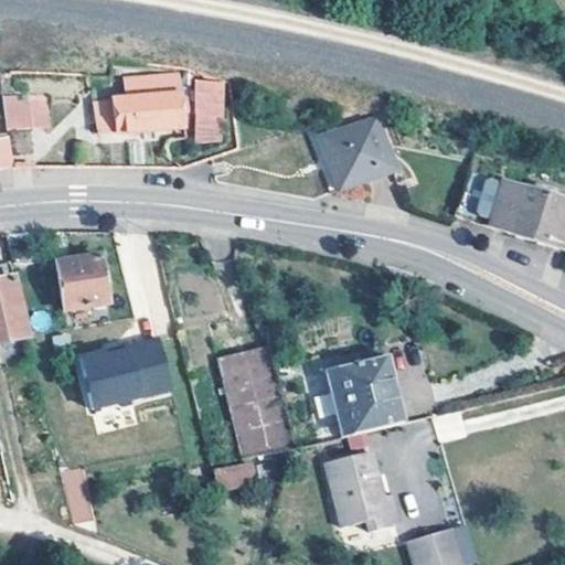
[(176,127),(173,76),(124,81),(125,99),(95,103),(98,132),(176,127)]
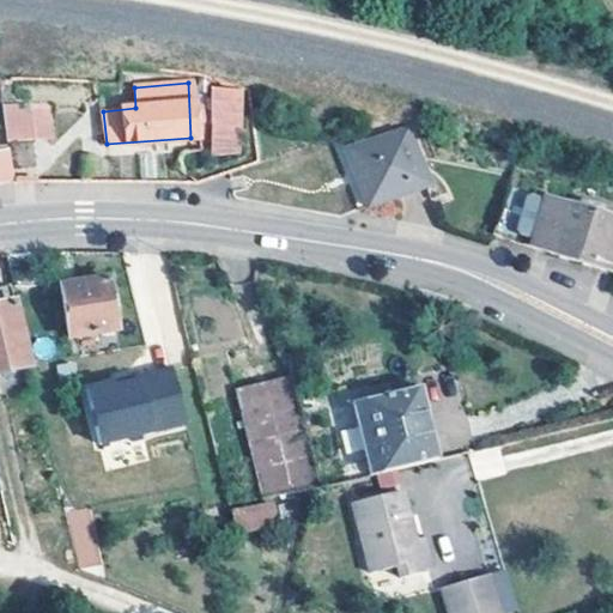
[(212,155),(243,155),(243,85),(211,85),(212,155)]
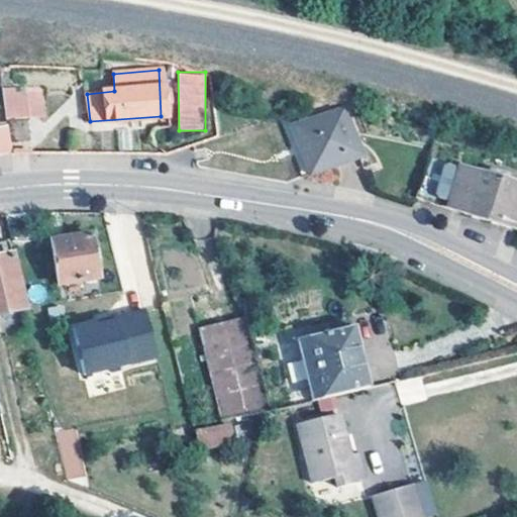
[(24,117),(21,91),(4,92),(7,118),(24,117)]
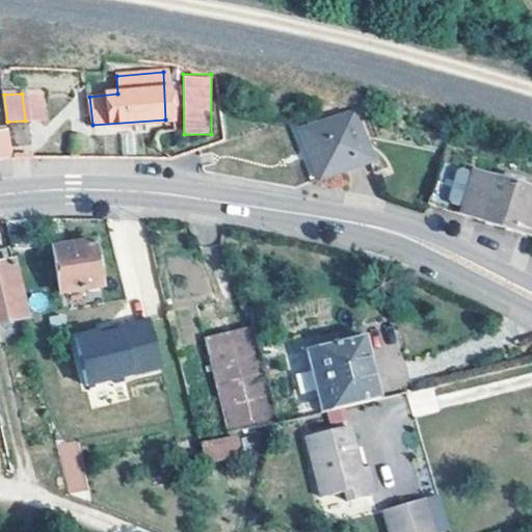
[(92,125),(89,97),(74,99),(76,126),(92,125)]
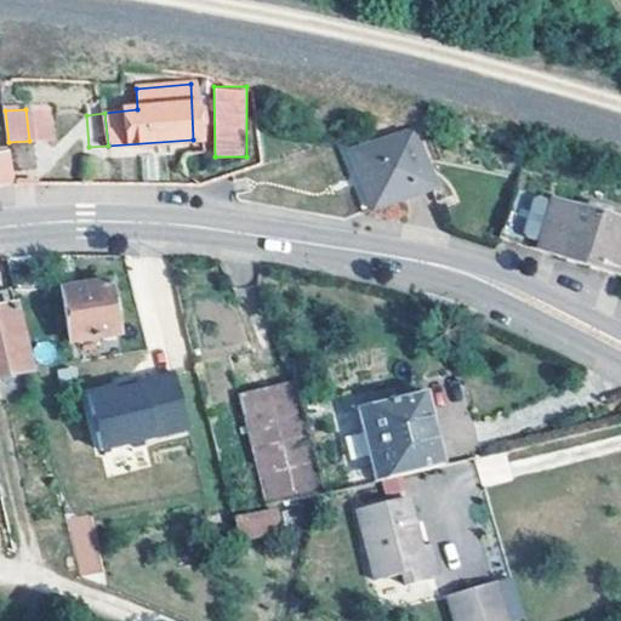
[(412,129),(409,129),(348,151),(369,208),(429,187),(412,129)]
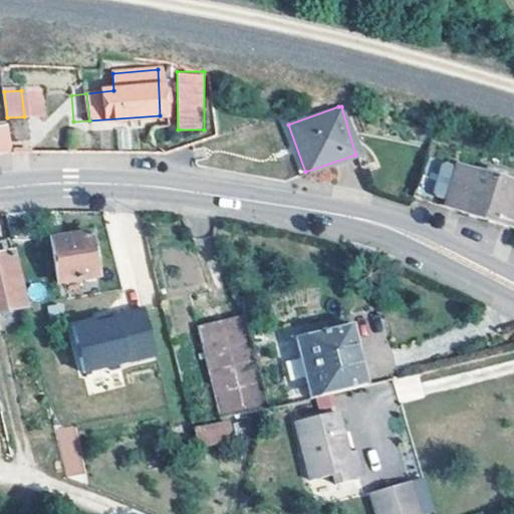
[(0,121),(0,152),(11,151),(9,121),(0,121)]
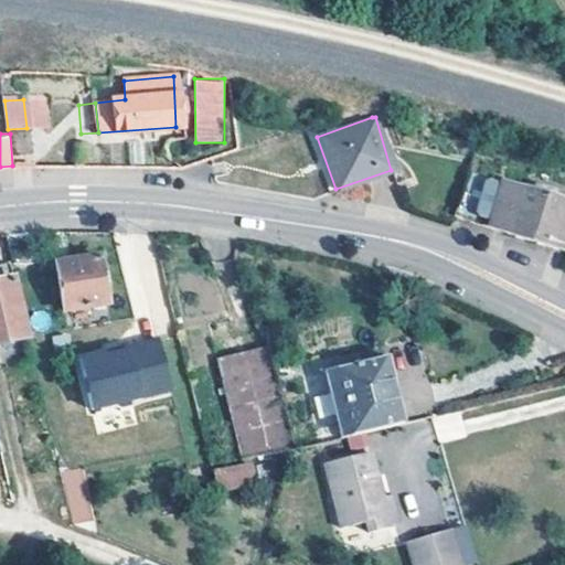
[(564,200),(469,170),(455,215),(564,249),(564,200)]
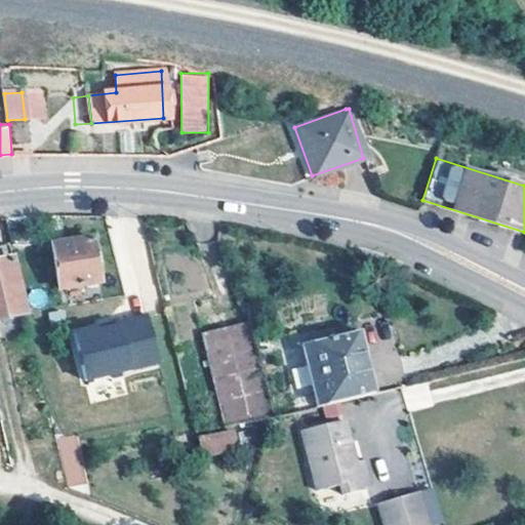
[(97,281),(90,237),(49,243),(56,287),(97,281)]
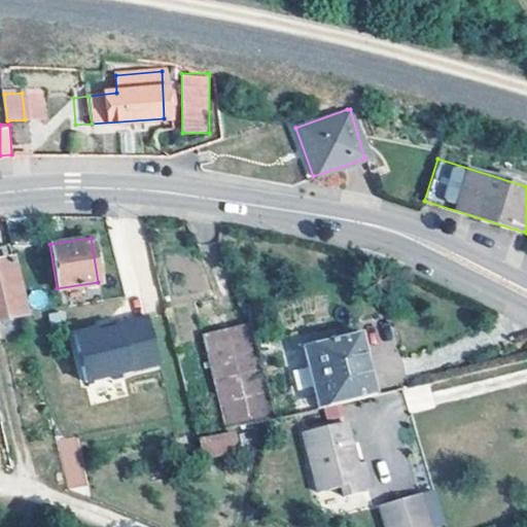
[(0,317),(21,313),(5,243),(0,244),(0,317)]
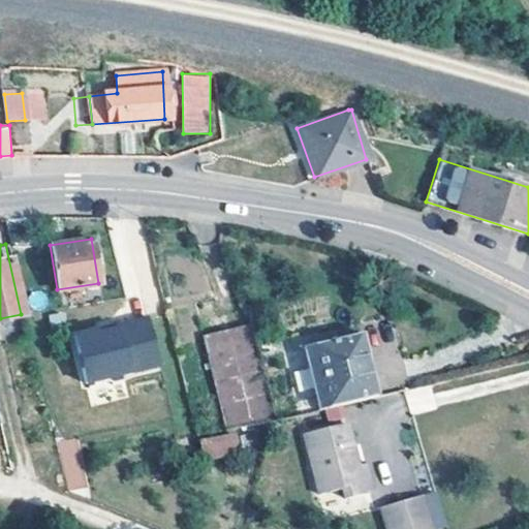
[(158,364),(146,316),(117,323),(118,328),(95,333),(94,330),(71,336),(84,383),(158,364)]
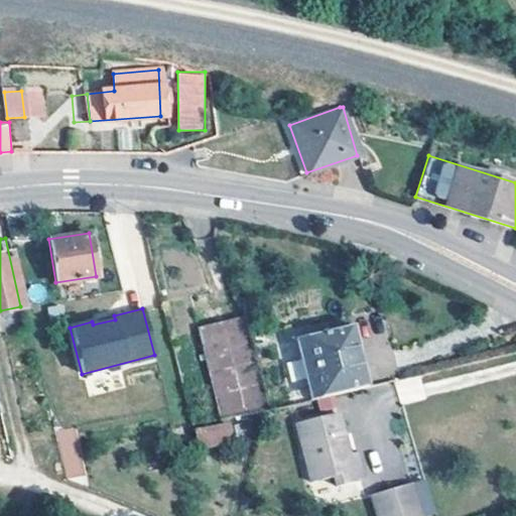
[(115,319),(114,315),(92,321),(93,325),(115,319)]
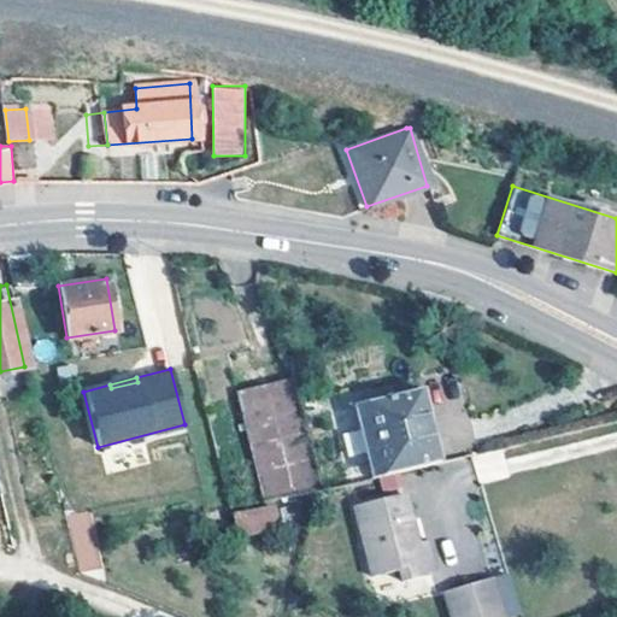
[(321,489),(293,377),(235,392),(260,500),(321,489)]
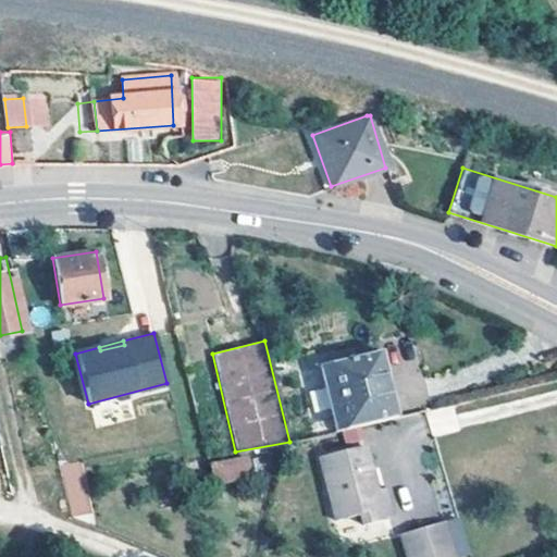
[(60,355),(59,347),(51,348),(52,357),(60,355)]
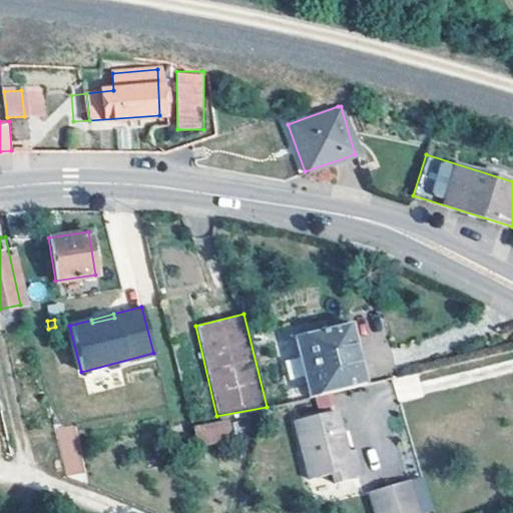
[(362,384),(345,322),(300,333),(315,395),(362,384)]
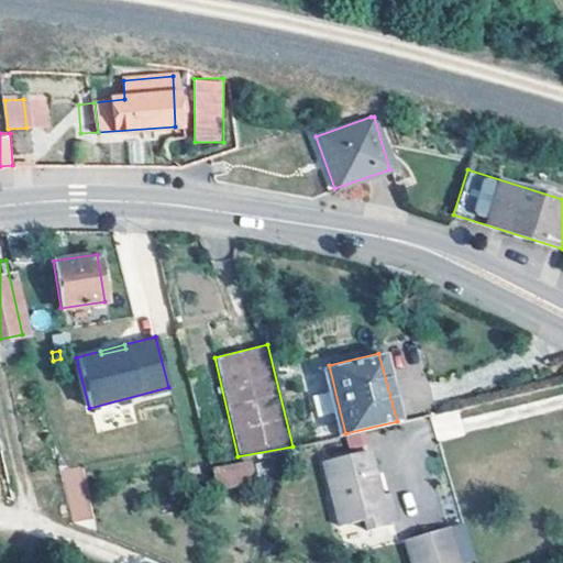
[(345,433),(329,365),(320,367),(337,435),(345,433)]
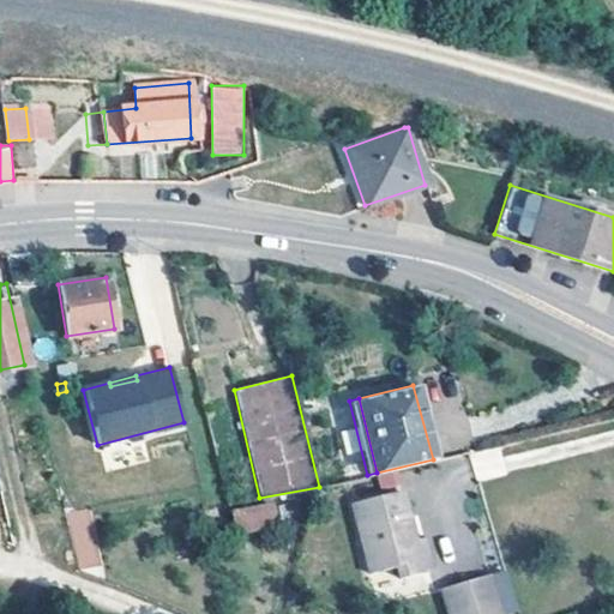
[(408,515),(403,491),(351,503),(369,572),(397,566),(399,577),(433,570),(426,539),(416,540),(409,537),(404,516),(408,515)]
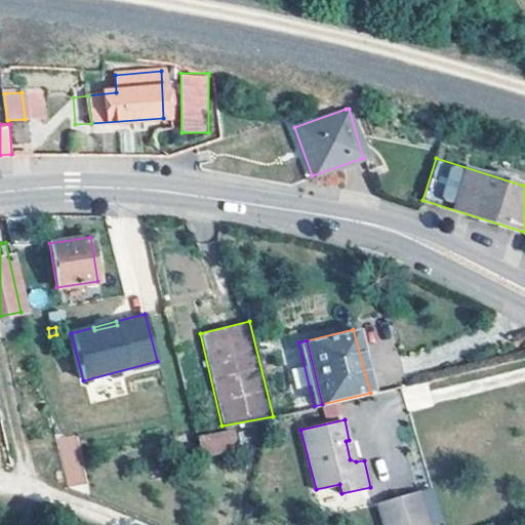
[(198,434),(200,455),(236,451),(234,431),(198,434)]
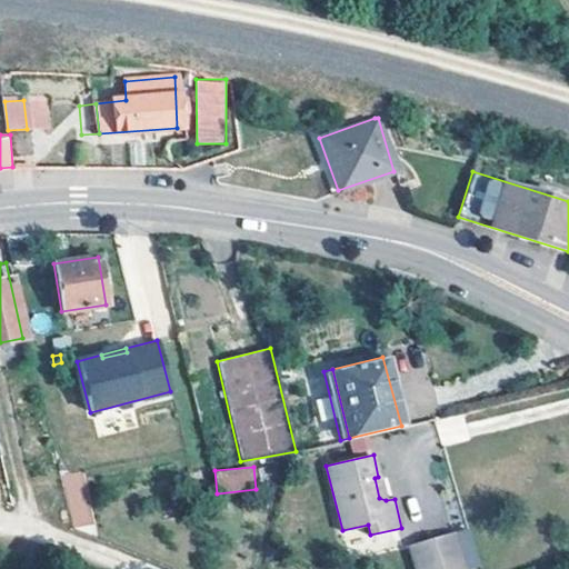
[(73,529),(97,522),(83,470),(60,476),(73,529)]
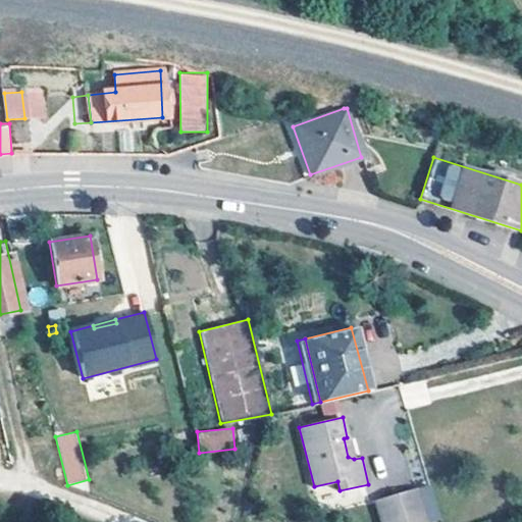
[(425,521),(417,488),(377,500),(383,521),(425,521)]
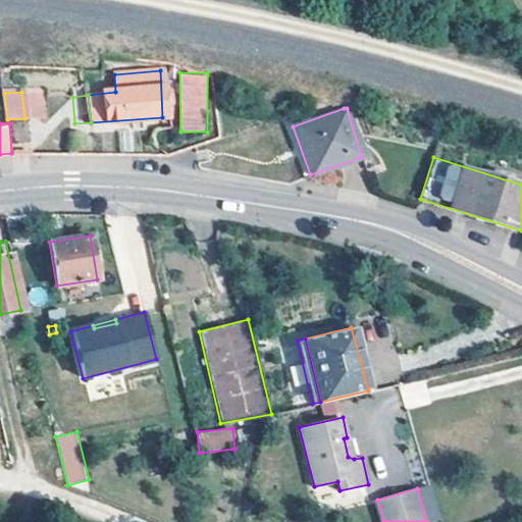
All buildings are outlined.
